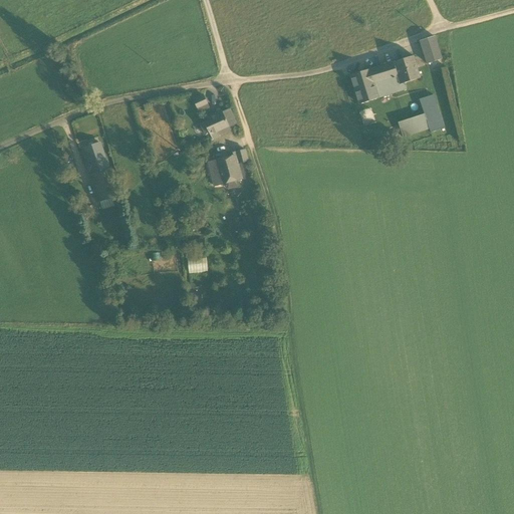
[(420,41),(428,65),(442,61),(434,37),(420,41)]
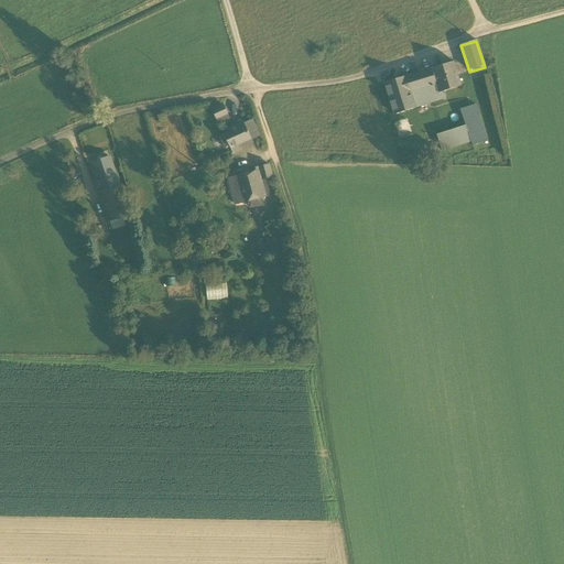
[(431,68),(438,94),(444,91),(462,86),(454,62),(431,68)]
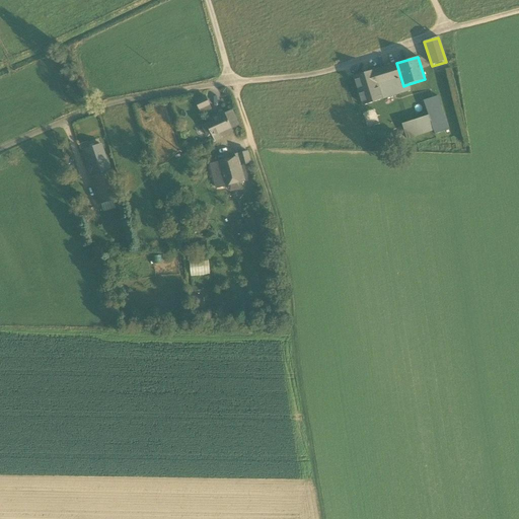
[(396,63),(373,71),(382,99),(411,90),(409,84),(403,86),(396,63)]
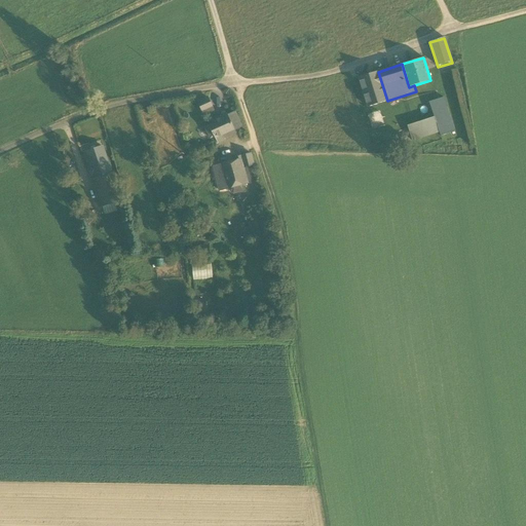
[(368,107),(387,101),(378,72),(359,77),(368,107)]
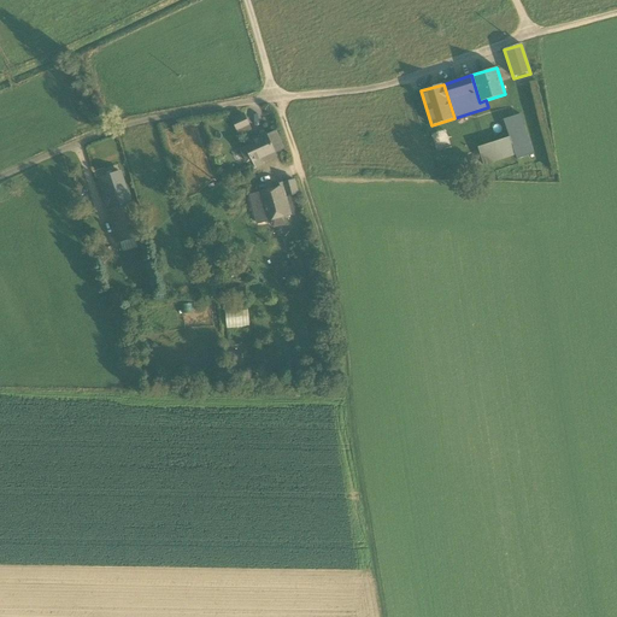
[(241,130),(242,134),(251,130),(244,115),(233,119),(238,131),(241,130)]
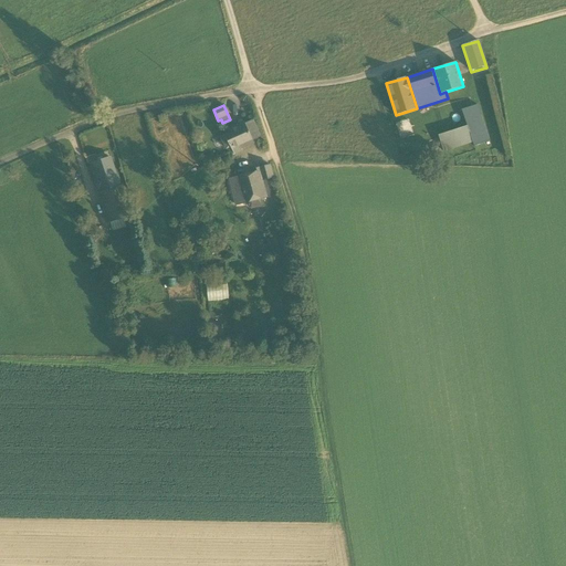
[(468,126),(471,136),(485,132),(477,105),(462,111),(468,126)]
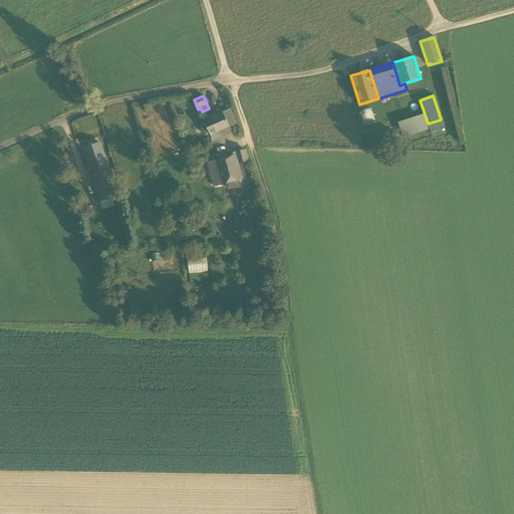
[(223,112),(229,126),(236,124),(230,109),(223,112)]
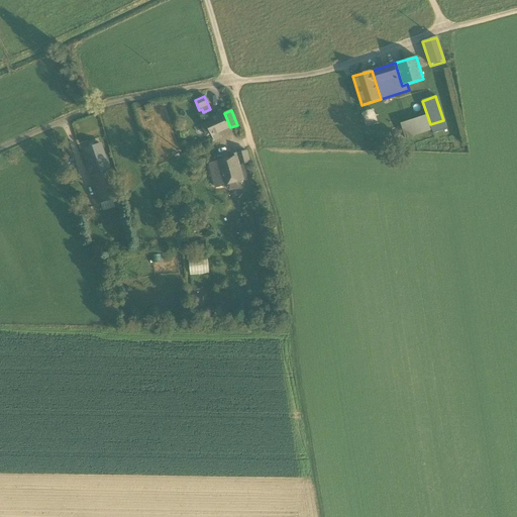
[(210,134),(214,140),(220,137),(218,133),(230,128),(230,127),(224,113),(223,113),(206,121),(206,120),(204,121),(205,122),(201,124),(207,135),(210,134)]
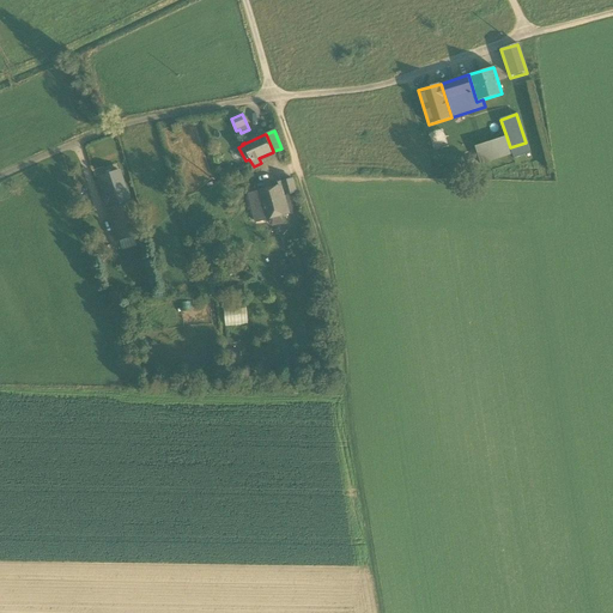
[(480,165),(513,155),(510,147),(507,137),(474,146),(480,165)]
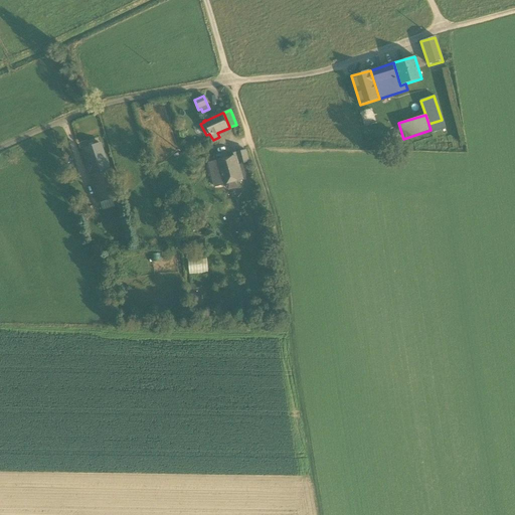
[(445,129),(442,120),(428,124),(431,130),(432,133),(445,129)]
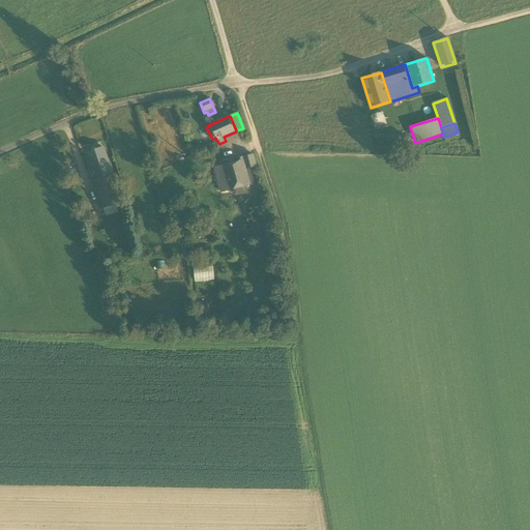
[(95,181),(112,176),(102,150),(87,155),(92,169),(88,170),(91,179),(94,178),(95,181)]
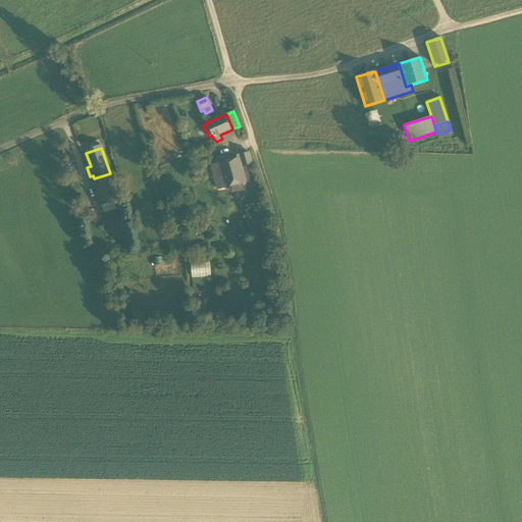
[(240,158),(242,166),(252,163),(249,153),(233,157),(235,159),(240,158)]
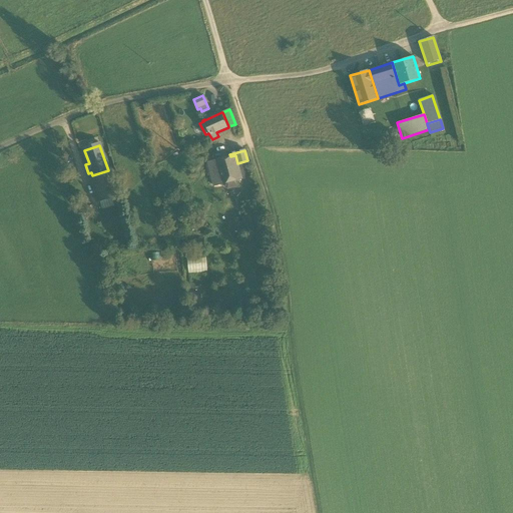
[(226,183),(227,189),(236,186),(235,180),(241,179),(237,163),(235,155),(230,156),(207,162),(214,186),(226,183)]
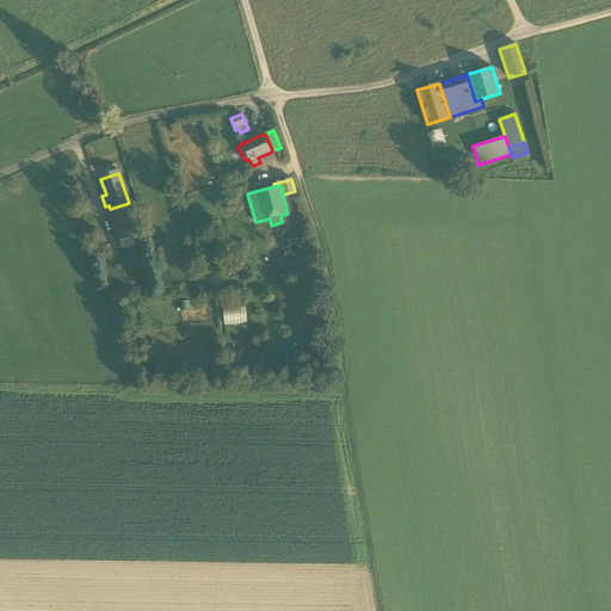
[(107,209),(112,223),(135,216),(130,202),(129,203),(110,209),(107,209)]
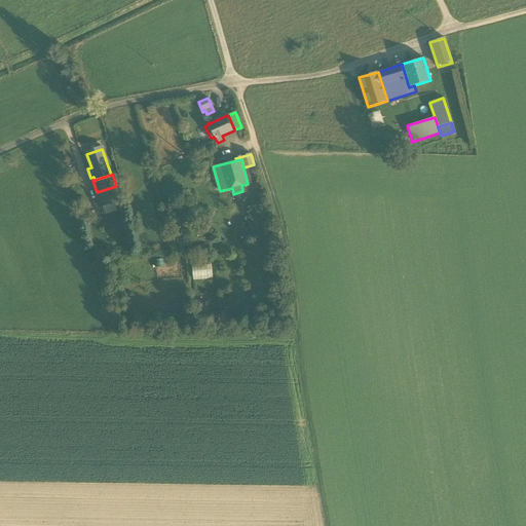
[(97,192),(101,205),(102,205),(114,201),(121,199),(116,186),(97,192)]
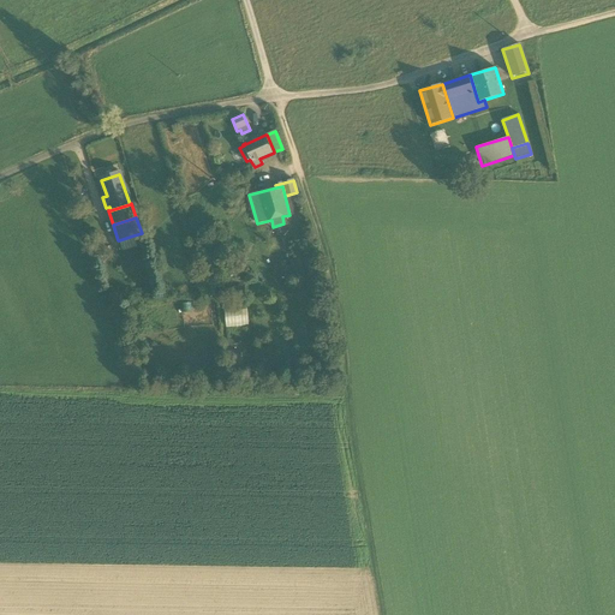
[(137,246),(133,236),(119,240),(123,251),(137,246)]
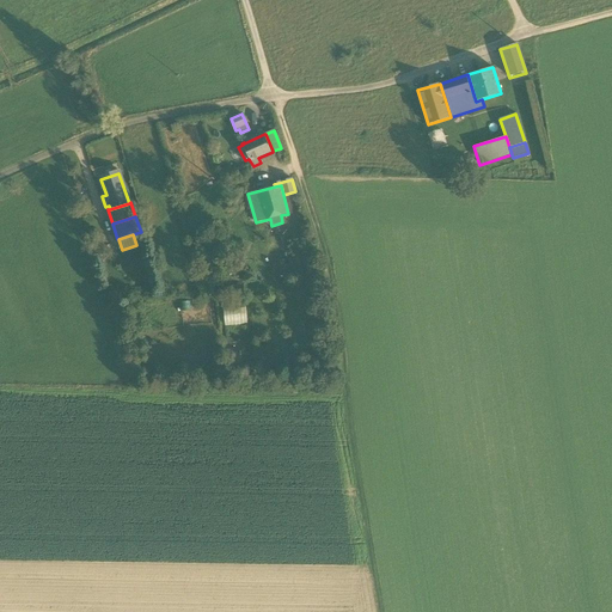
[(219,258),(194,261),(195,268),(202,268),(202,270),(215,269),(214,267),(219,265),(219,258)]
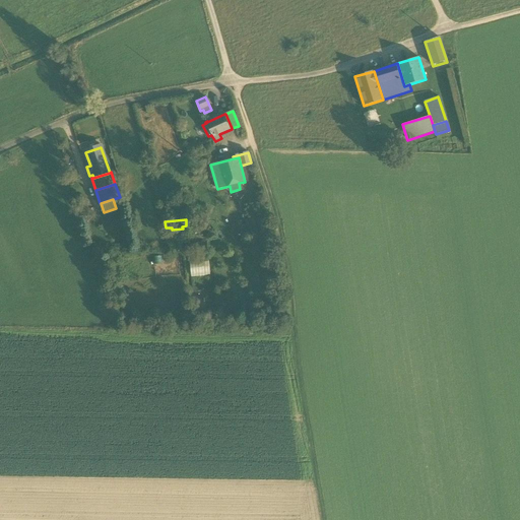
[(208,259),(190,261),(191,277),(210,275),(208,259)]
